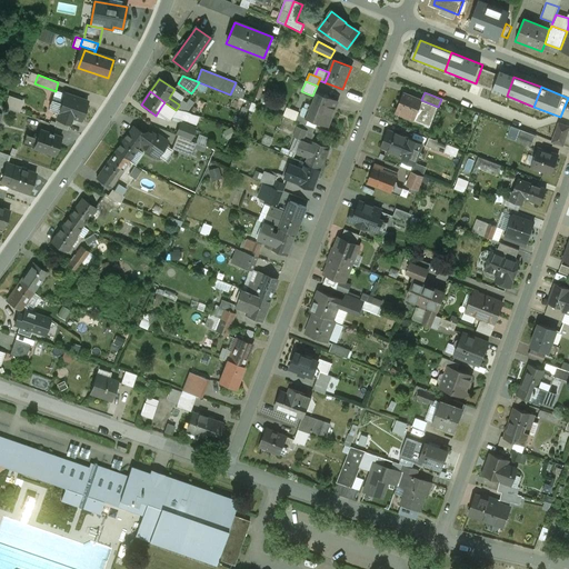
[(87,101),(66,93),(59,112),(72,118),(81,120),(87,101)]
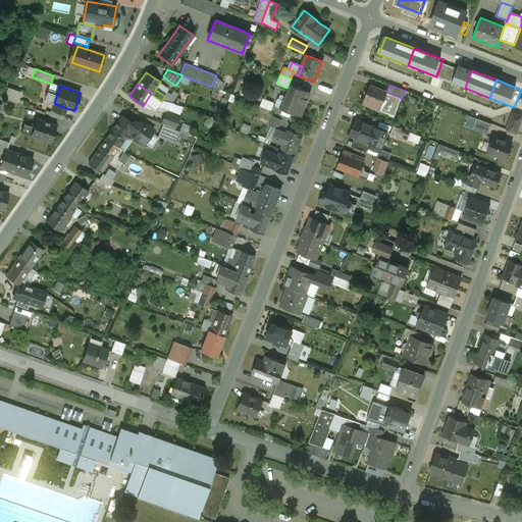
[(310,93),(291,86),(281,109),(283,109),(301,116),(310,93)]
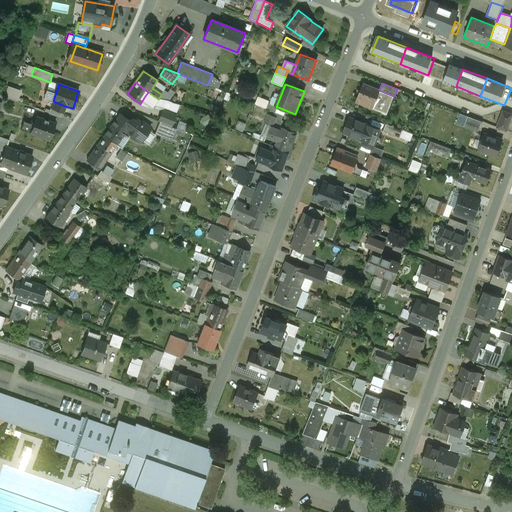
[(379,90),(363,84),(355,102),(381,113),(384,107),(389,109),(394,96),(379,90)]
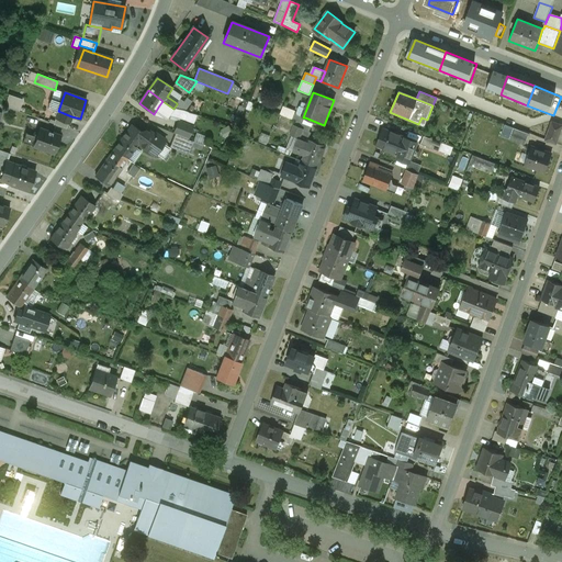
[(8,108),(20,111),(23,98),(11,94),(8,108)]
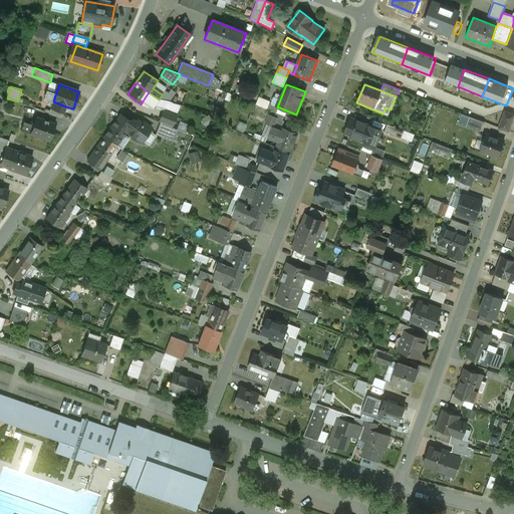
[(168,93),(165,91),(162,94),(162,95),(159,99),(169,102),(173,96),(168,93)]
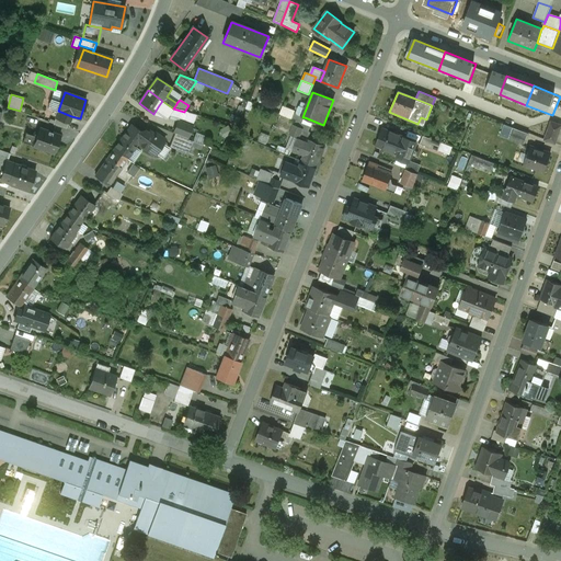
[(173,109),(162,101),(159,105),(170,113),(173,109)]
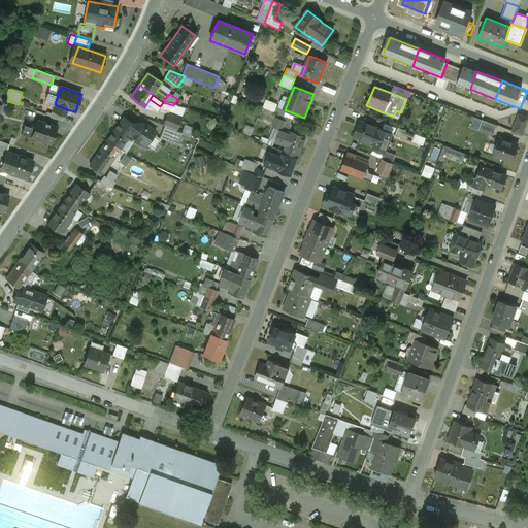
[(160,106),(150,99),(144,107),(146,109),(156,112),(158,108),(158,107),(160,106)]
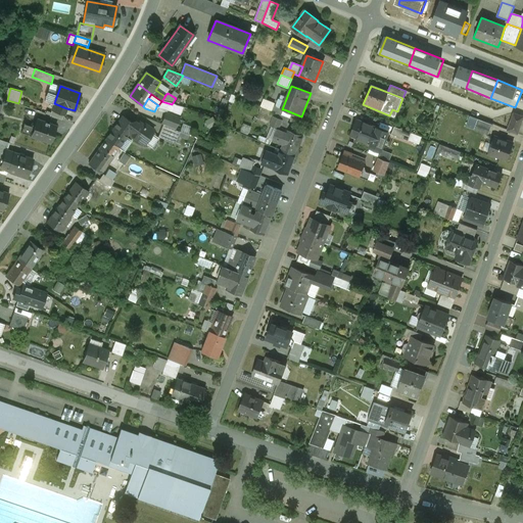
[(186,108),(161,101),(158,105),(156,106),(156,107),(172,112),(174,113),(179,115),(181,111),(185,112),(186,108)]
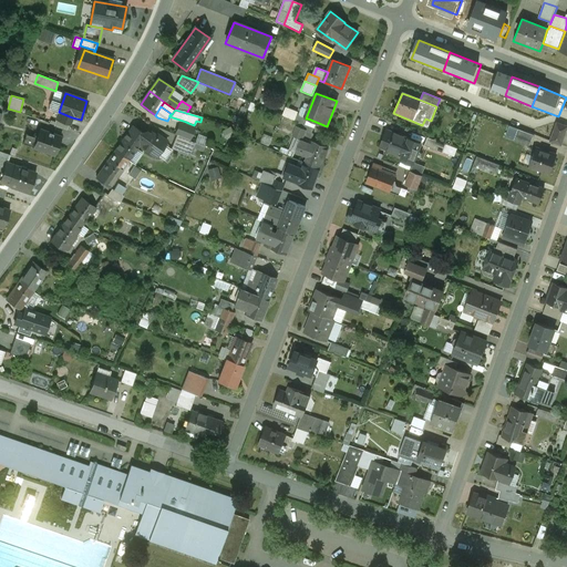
[(72,117),(59,112),(57,119),(69,123),(70,123),(72,117)]
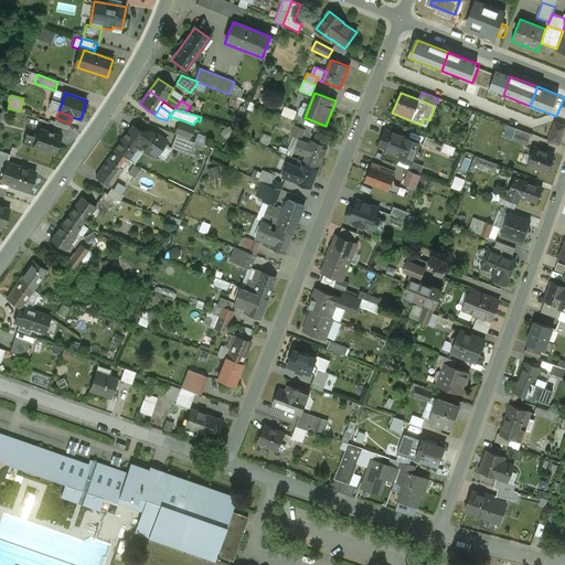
[(305,118),(296,114),(294,119),(298,121),(305,124),(307,118),(305,118)]
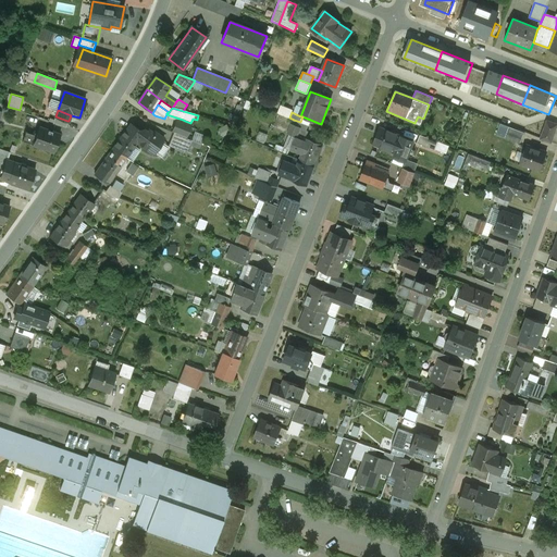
[(67,121),(56,116),(53,123),(65,127),(67,121)]
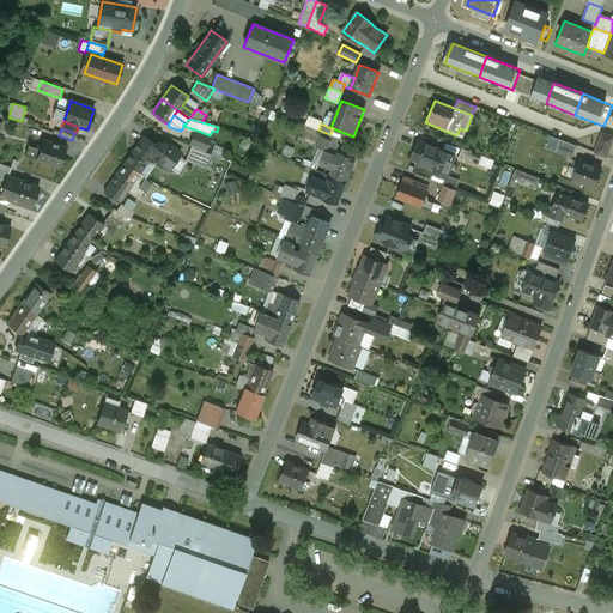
[(331,134),(323,132),(321,137),(331,141),(326,151),(325,152),(337,156),(338,153),(337,152),(339,145),(338,144),(340,138),(331,134)]
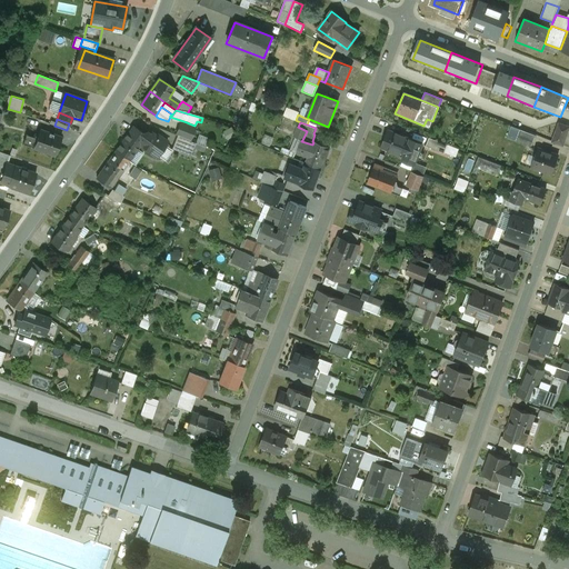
[(195,130),(180,123),(176,136),(177,136),(190,141),(195,130)]
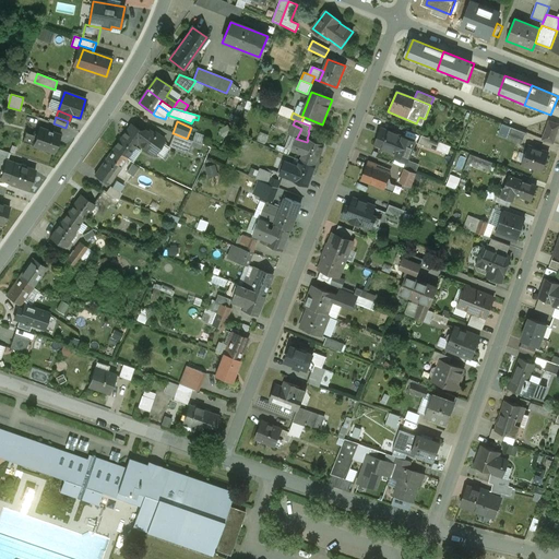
[(558,126),(549,122),(543,139),(552,142),(558,126)]
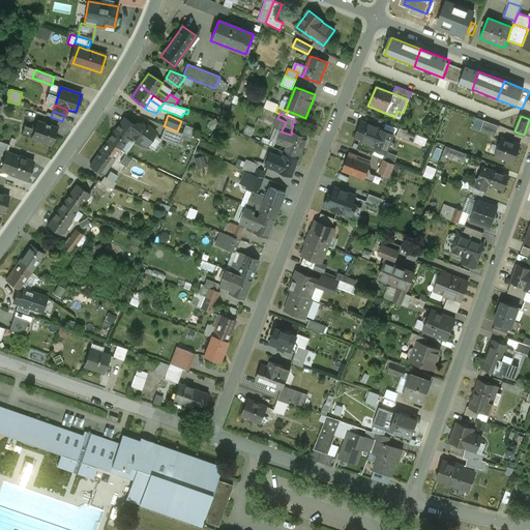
[(124,118),(108,141),(120,150),(130,136),(137,126),(124,118)]
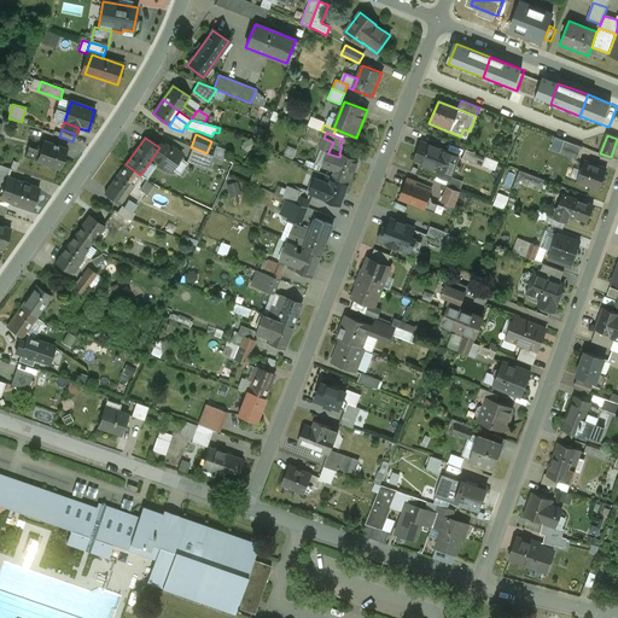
[(333,143),(324,138),(320,149),(328,152),(333,143)]
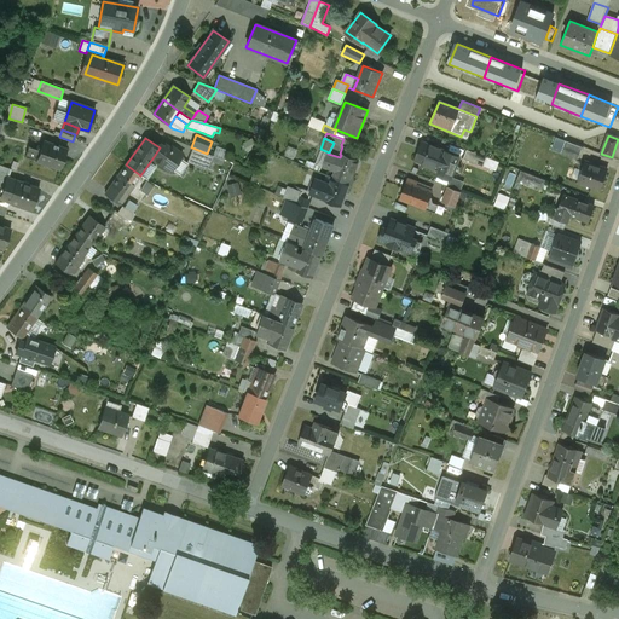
[(67,150),(44,142),(40,151),(36,161),(59,169),(67,150)]
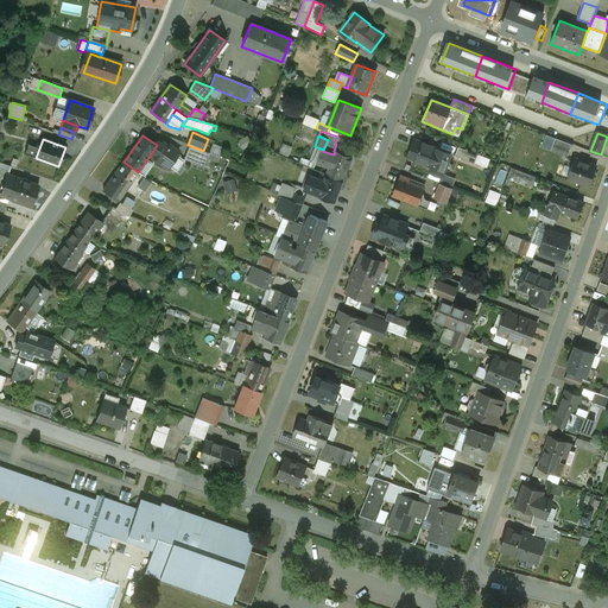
[(572,145),(556,139),(551,150),(568,156),(572,145)]
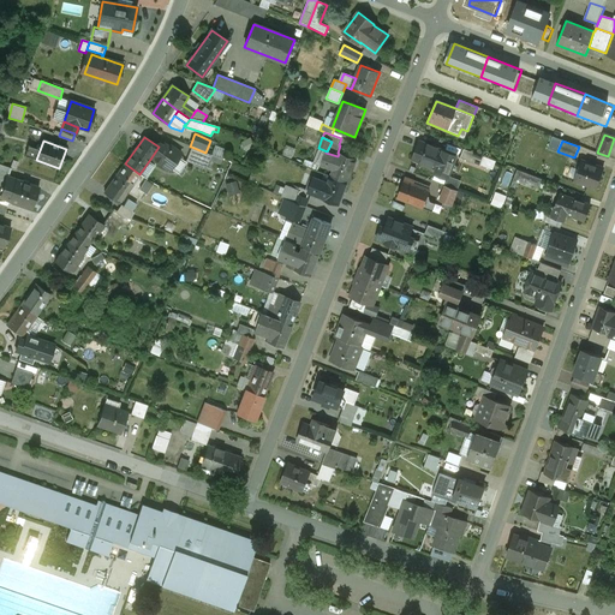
[(445,151),(419,142),(412,160),(437,169),(445,151)]
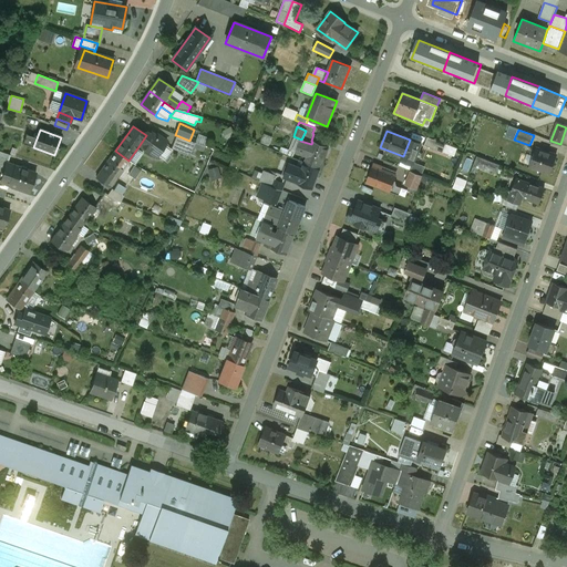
[(151,133),(148,136),(146,135),(140,145),(143,148),(148,153),(150,153),(156,157),(166,142),(157,135),(156,136),(151,133)]
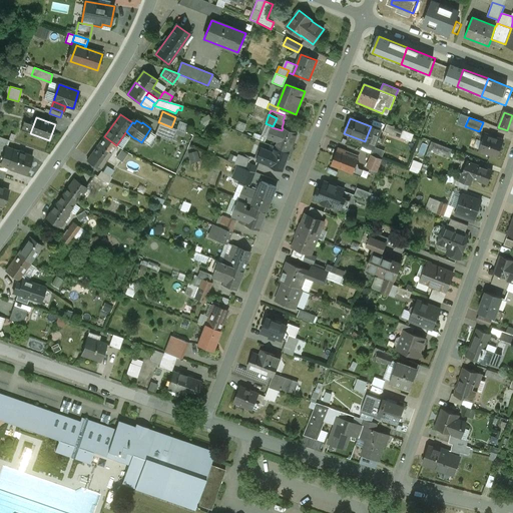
[(177,128),(185,131),(187,123),(180,120),(177,128)]
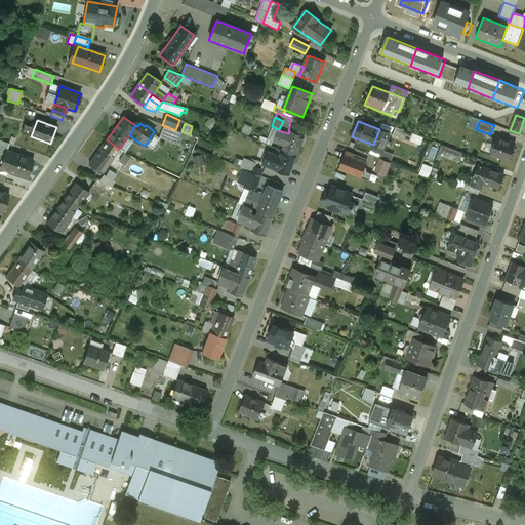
[(34,128),(25,125),(22,133),(31,136),(34,128)]
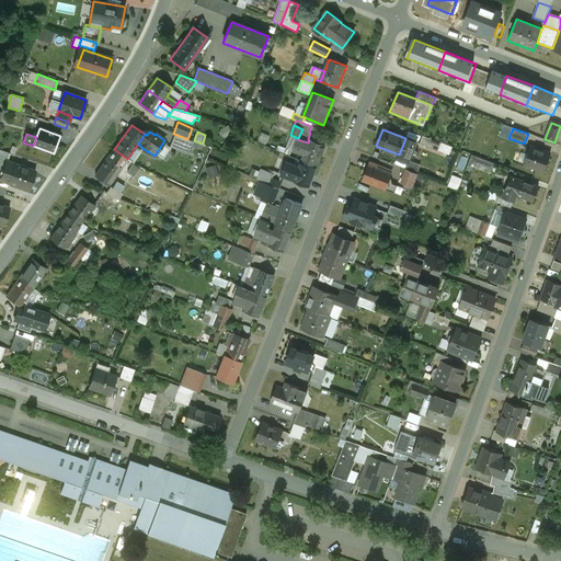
[(187,139),(174,134),(170,147),(187,155),(193,141),(187,139)]
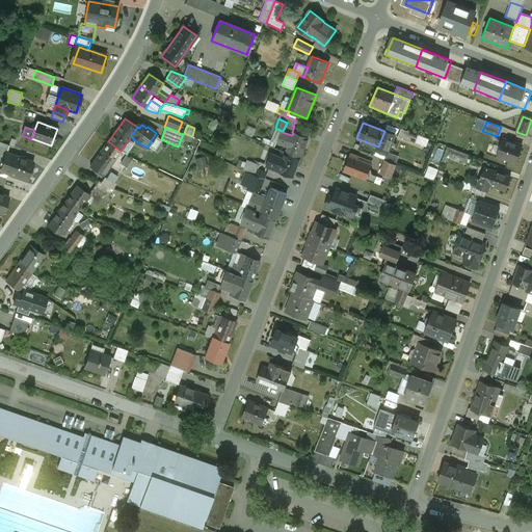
[(419,136),(401,129),(398,137),(416,143),(419,136)]
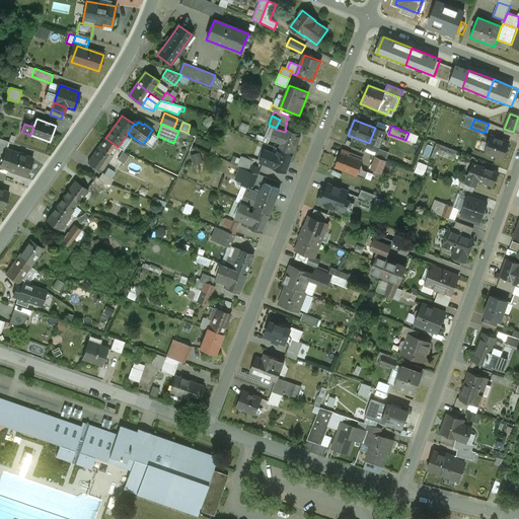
[(375,128),(369,143),(367,146),(377,150),(384,132),(375,128)]
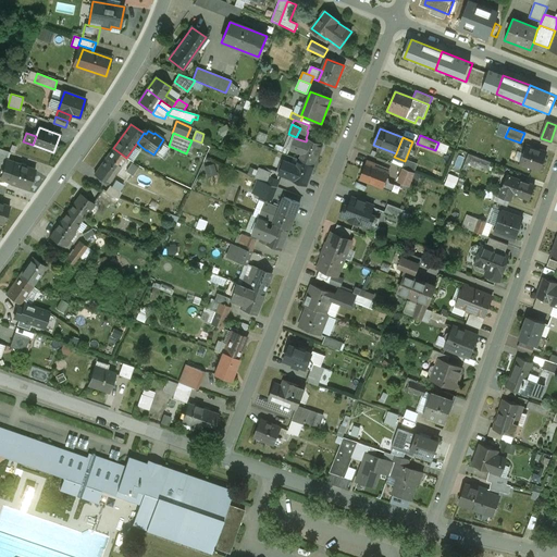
[(306,141),(295,138),(291,149),(301,153),(306,141)]
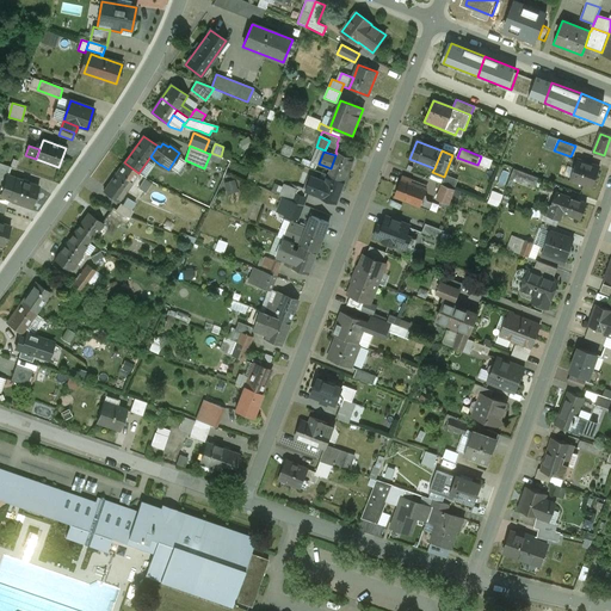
[(353,159),(337,153),(335,155),(331,168),(328,174),(345,181),(353,159)]
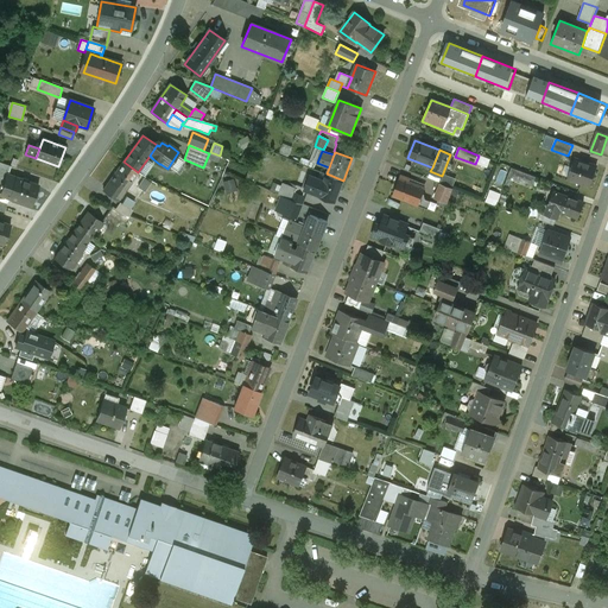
[(596,168),(575,159),(568,178),(589,187),(596,168)]
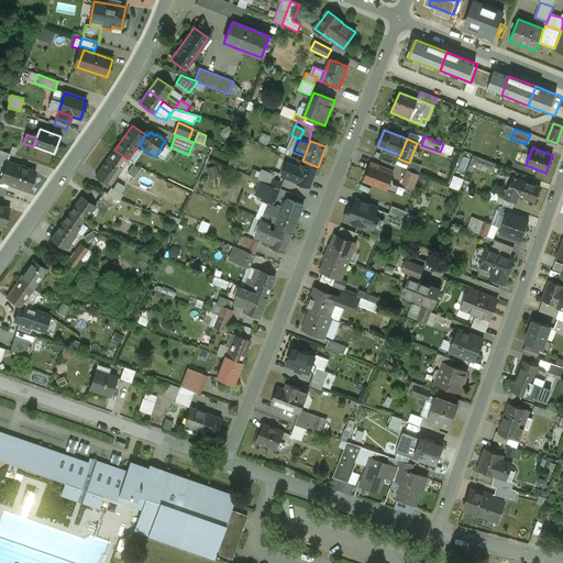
[(114,150),(96,177),(109,186),(128,159),(114,150)]
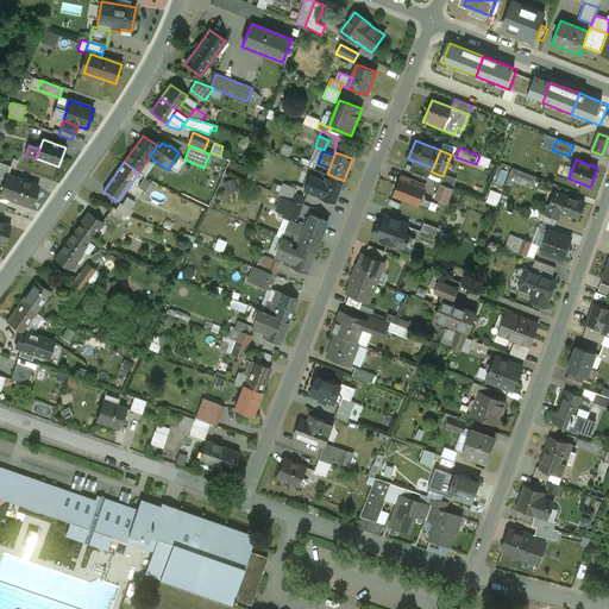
[(11,167),(0,163),(0,177),(6,180),(7,176),(11,167)]
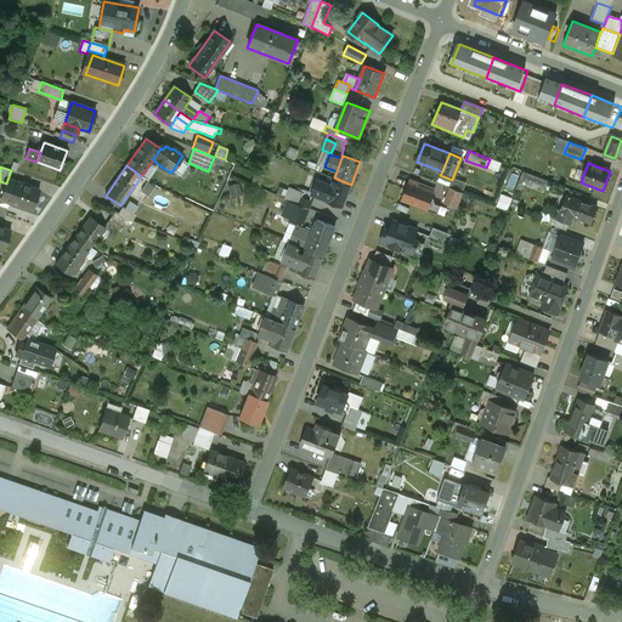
[(533,176),(524,173),(519,185),(530,184),(533,176)]
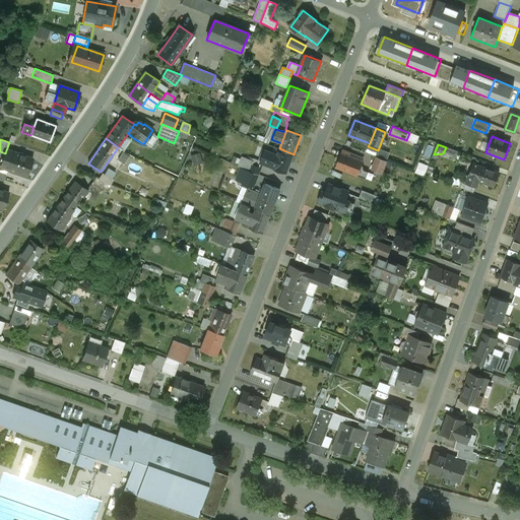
[(458,152),(446,147),(443,153),(455,158),(458,152)]
